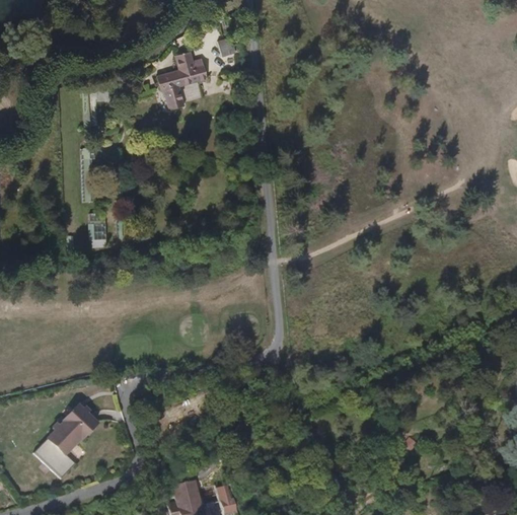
[(243,59),(242,43),(225,46),(228,62),(243,59)]
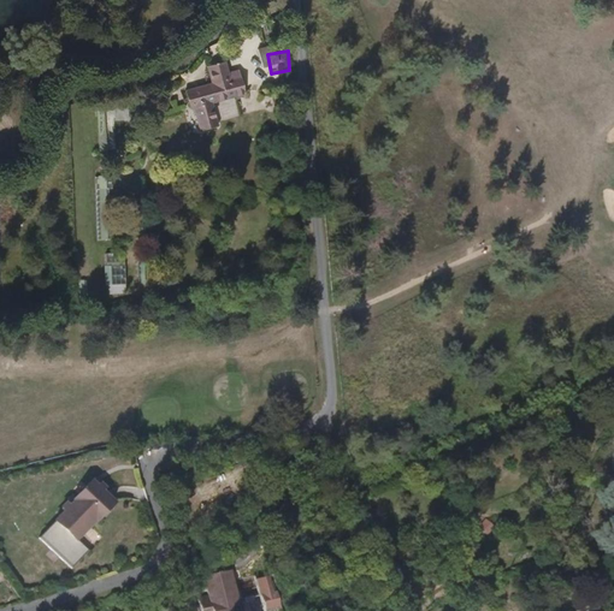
[(217,67),(219,88),(248,83),(242,52),(230,55),(231,65),(217,67)]
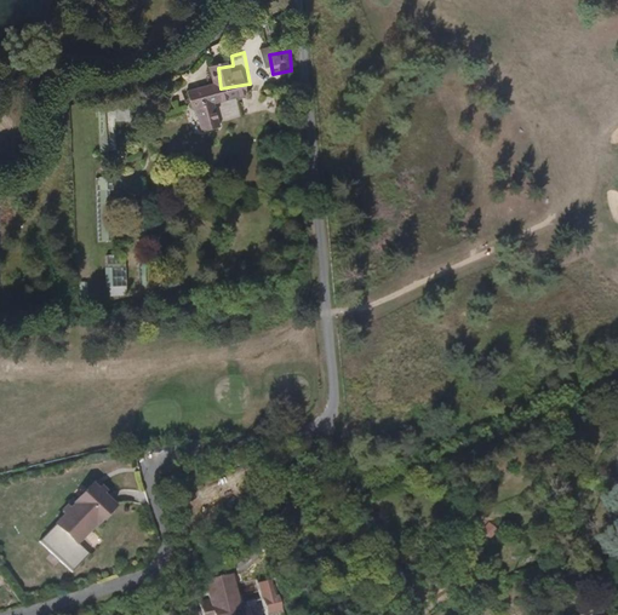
[(201,108),(205,132),(218,131),(213,105),(239,101),(244,104),(255,102),(250,84),(221,88),(193,92),(194,109),(201,108)]
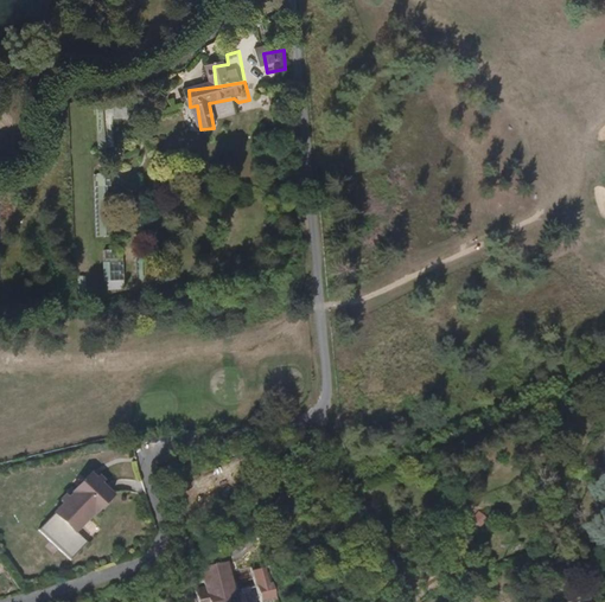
[(64,503),(38,530),(68,559),(86,542),(74,530),(93,511),(94,512),(112,494),(101,484),(104,480),(99,474),(95,478),(90,473),(74,491),(75,492),(70,497),(67,493),(61,499),(64,503)]
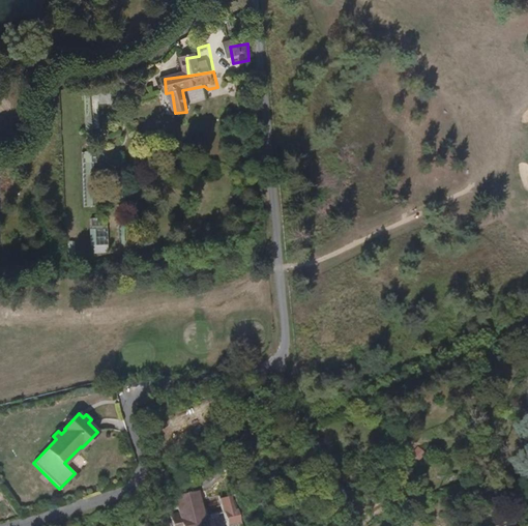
[(235,520),(233,512),(220,514),(218,513),(198,517),(199,519),(185,522),(185,525),(224,525),(224,523),(235,520)]
